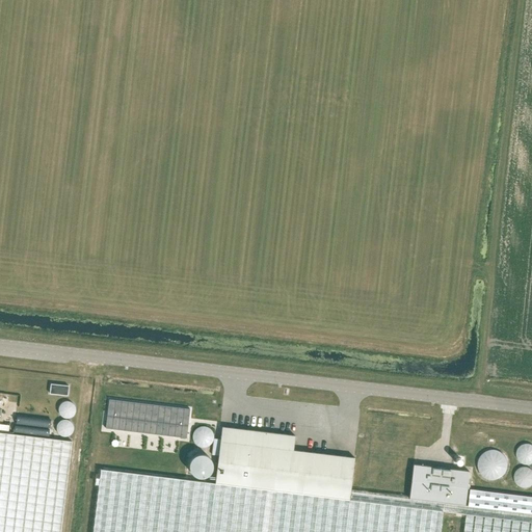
[(69,387),(51,384),(50,393),(68,395),(69,387)]
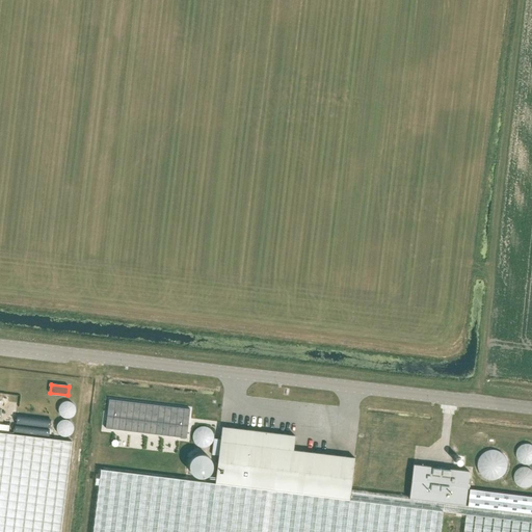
[(109,399),(106,428),(186,439),(190,409),(109,399)]
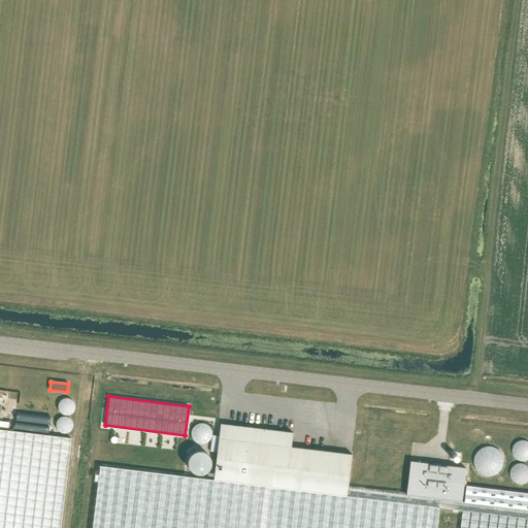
[(293,433),(221,424),(213,480),(347,496),(348,488),(352,455),(291,447),(293,433)]
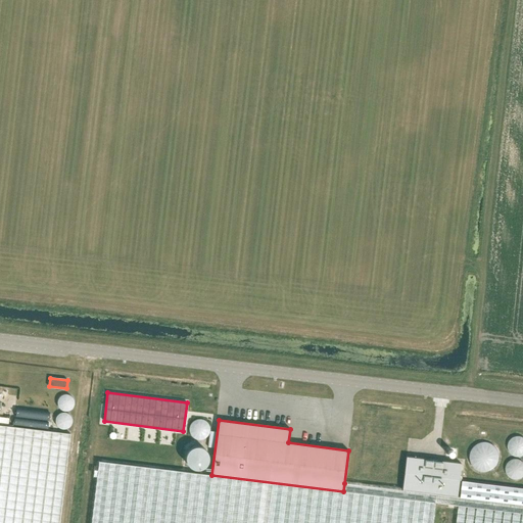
[(59,522),(70,434),(0,425),(0,522),(59,522)]
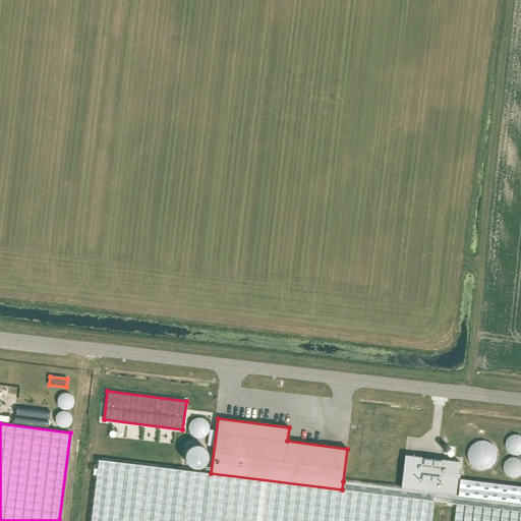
[(210,454),(195,440),(183,452),(197,466),(210,454)]
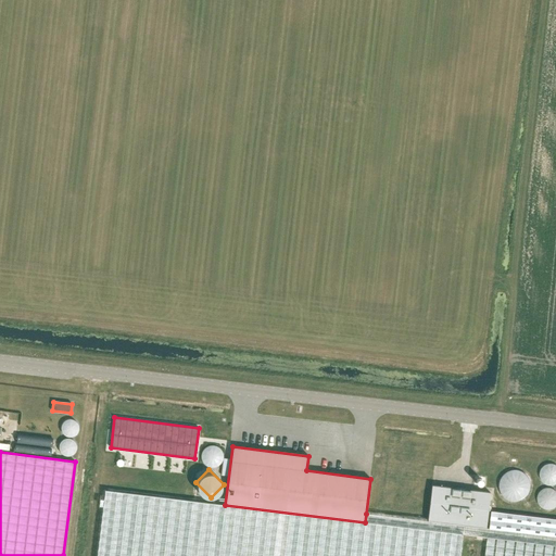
[(490,493),(432,485),(428,521),(475,527),(485,529),(490,493)]
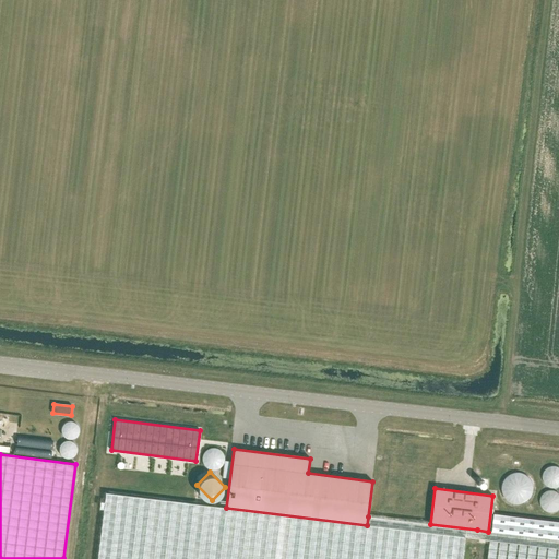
[(462,558),(465,537),(476,538),(477,530),(430,524),(368,516),(367,525),(226,508),(106,494),(97,558),(462,558)]
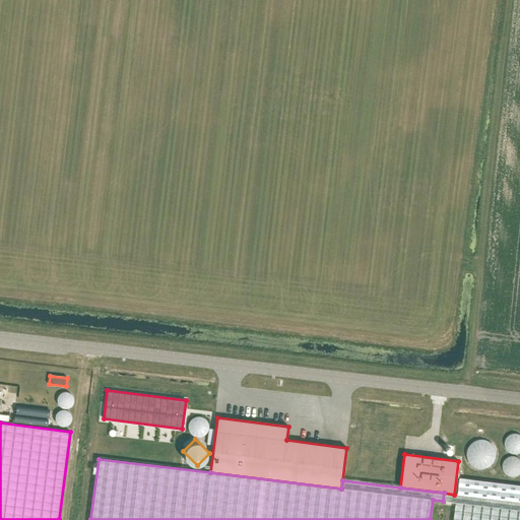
[(519,519),(519,485),(459,478),(457,495),(454,495),(444,493),(443,501),(456,503),(453,519),(519,519)]
